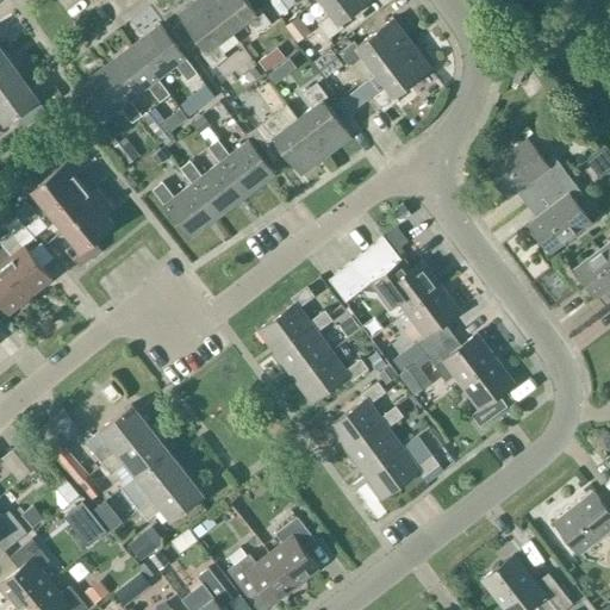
[(231,31),(206,0),(197,0),(179,14),(205,50),(201,53),(212,68),(226,57),(216,43),(231,31)]
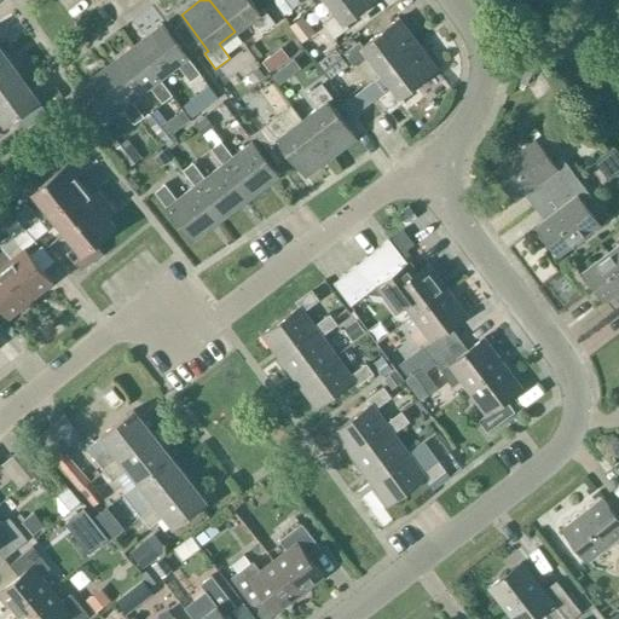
[(209,0),(235,32),(250,21),(260,34),(275,23),(264,9),(259,12),(249,0),(209,0)]
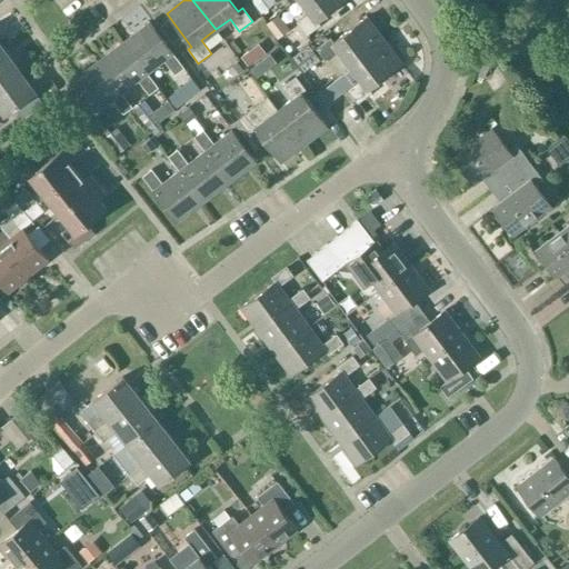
[(299,0),(309,12),(296,22),(306,36),(320,26),(317,21),(345,0),(299,0)]
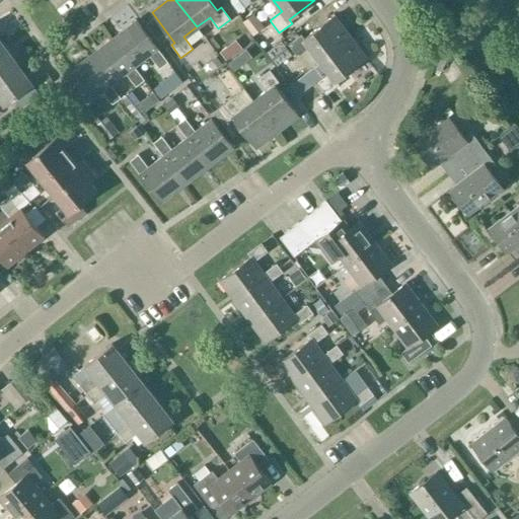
[(253,13),(242,22),(252,35),(264,27),(253,13)]
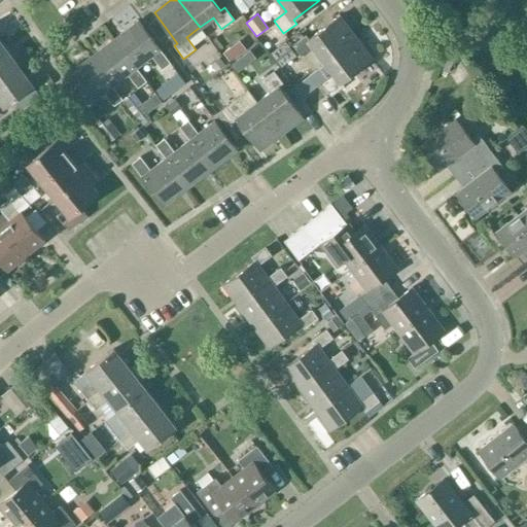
[(323,62),(355,38),(339,16),(308,39),(305,36),(292,45),(302,58),(314,48),(323,62)]
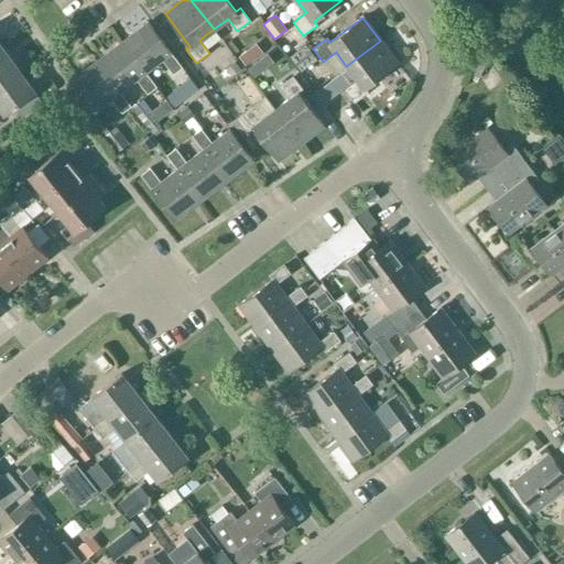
[(121,41),(145,73),(162,61),(173,75),(182,67),(147,21),(121,41)]
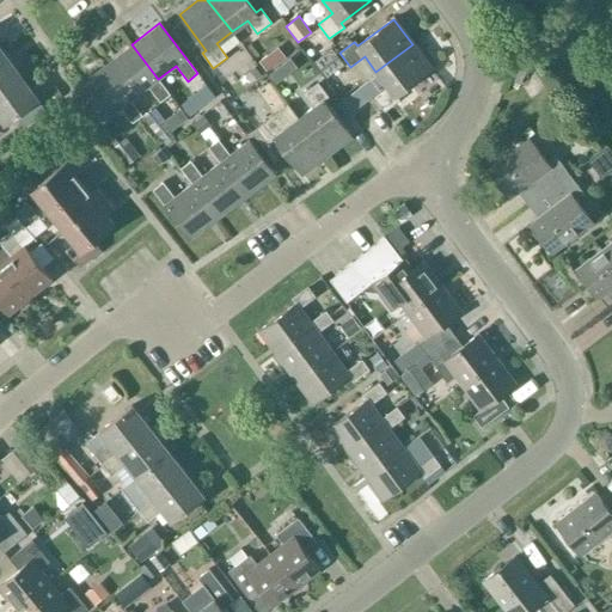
[(103,66),(129,101),(148,87),(160,102),(170,95),(158,79),(132,44),(103,66)]
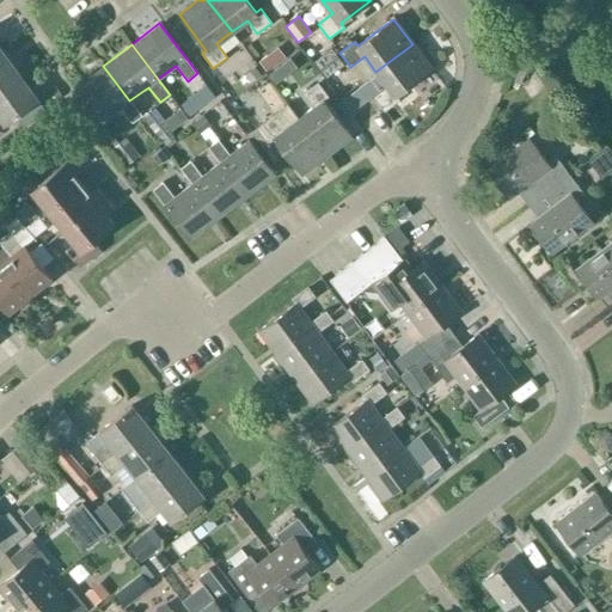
[(412,44),(375,72),(387,86),(379,92),(373,97),(384,111),(399,101),(396,96),(432,69),(412,44)]
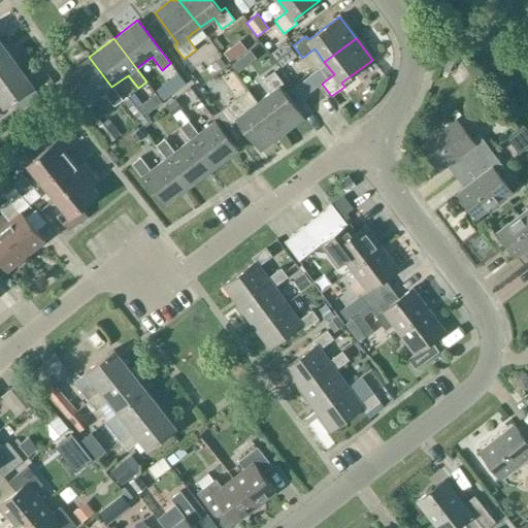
[(297,57),(287,43),(271,55),(282,68),(297,57)]
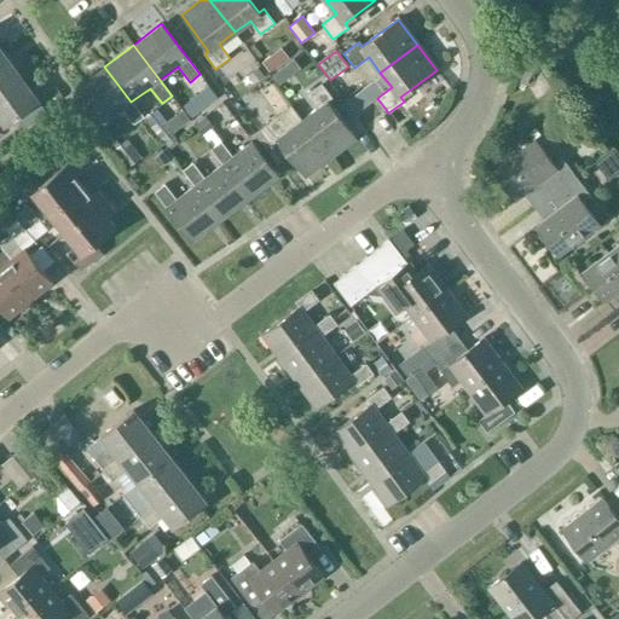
[(0,92),(22,77),(4,55),(0,57),(0,92)]
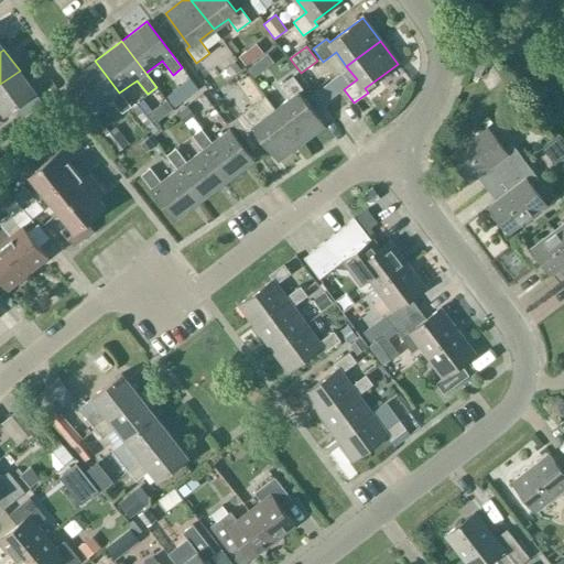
[(95,61),(69,80),(94,112),(111,99),(121,114),(130,107),(119,93),(95,61)]
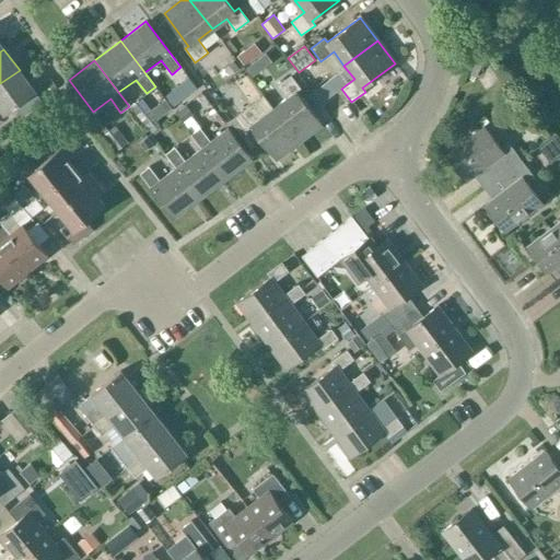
[(230,76),(238,69),(233,62),(225,69),(230,76)]
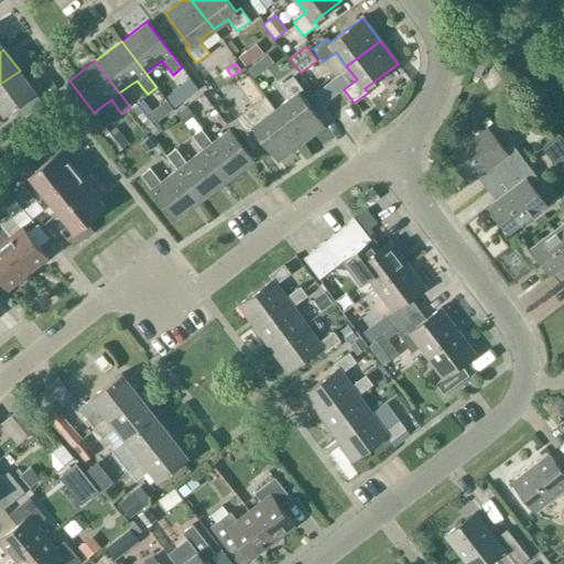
[(248,66),(220,88),(231,101),(258,79),(248,66)]
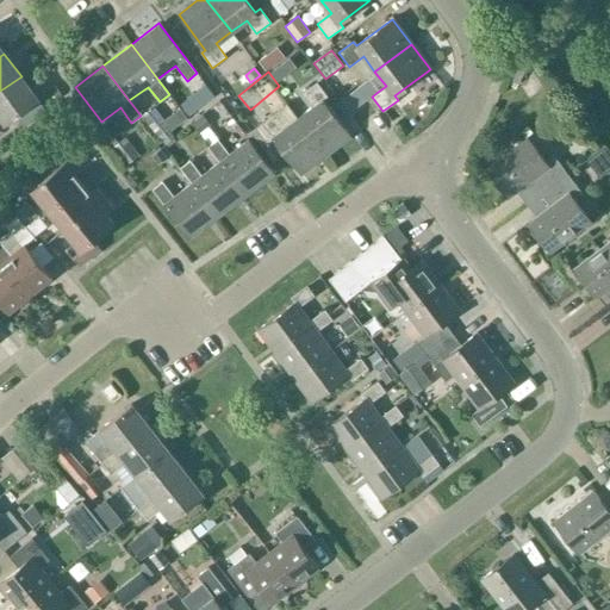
[(22,76),(0,91),(0,116),(6,124),(38,100),(22,76)]
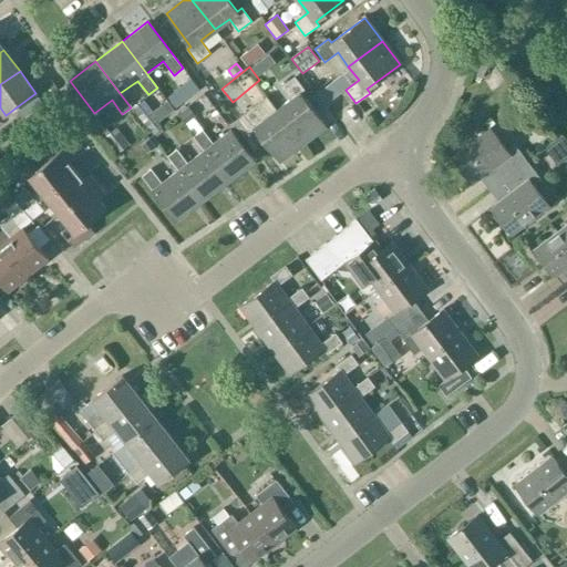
[(199,89),(188,74),(176,83),(187,99),(199,89)]
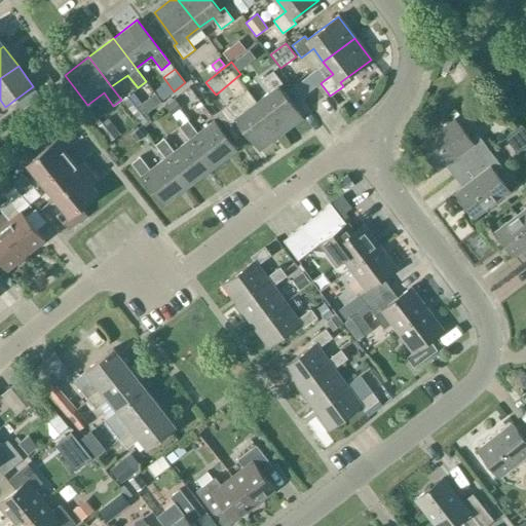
[(321,83),(326,79),(318,70),(290,91),(298,102),(321,83)]
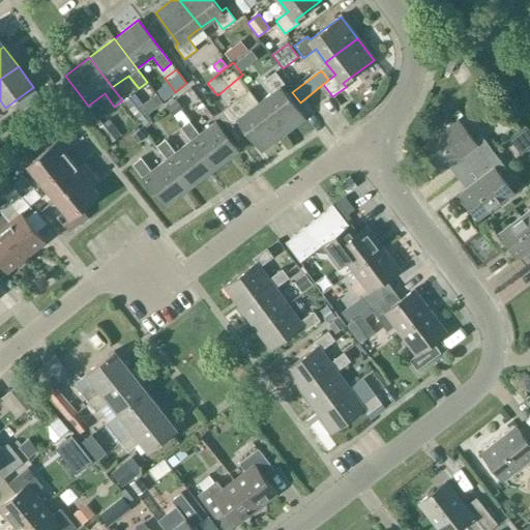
[(259,102),(283,135),(304,118),(282,87),(285,84),(275,71),(263,81),(272,93),(259,102)]
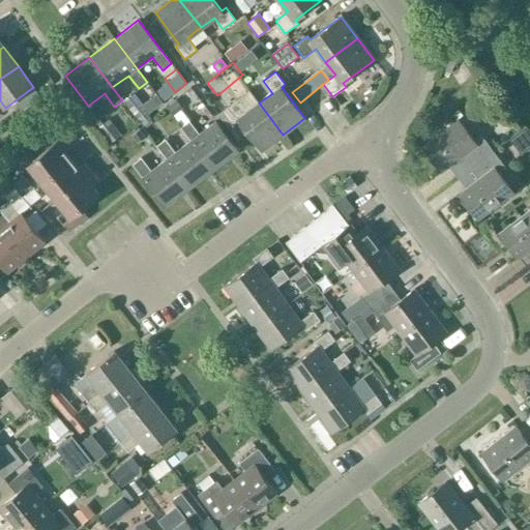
[(203,81),(192,85),(200,109),(212,104),(203,81)]
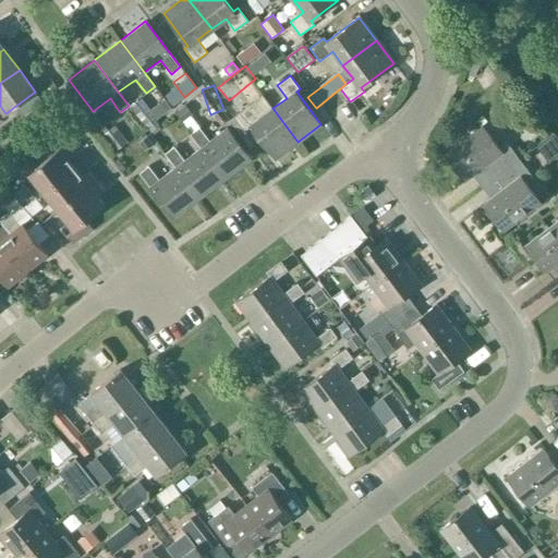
[(157,120),(141,98),(130,107),(146,129),(157,120)]
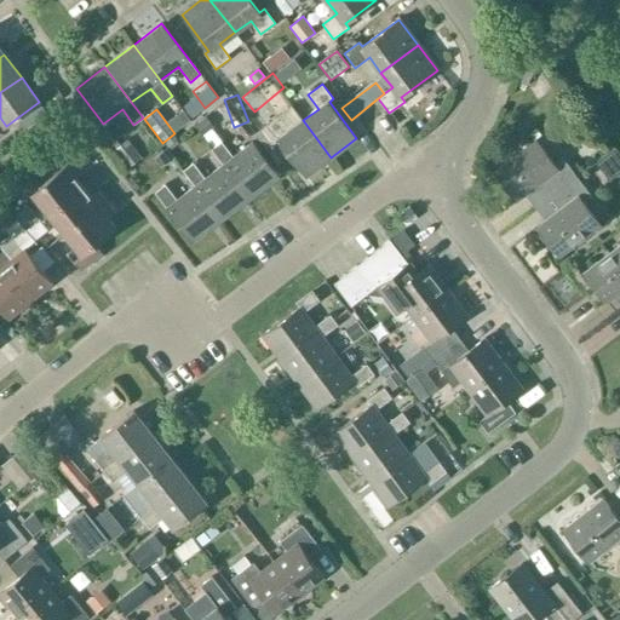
[(208,122),(217,139),(229,133),(220,116),(208,122)]
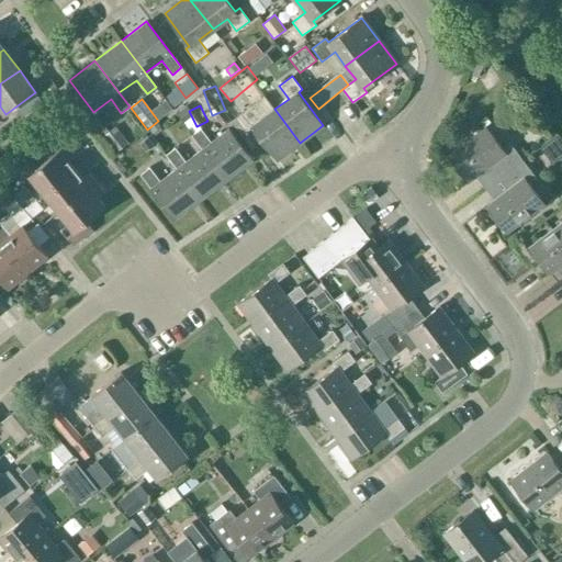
[(300,143),(274,109),(260,120),(250,107),(238,116),(248,130),(253,127),(277,159),(300,143)]
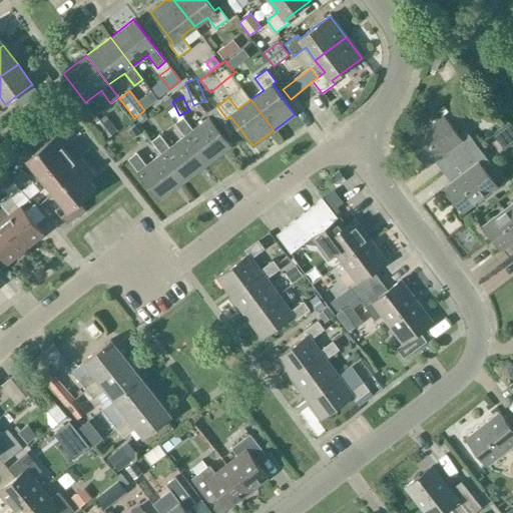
[(118,131),(105,115),(94,124),(107,140),(118,131)]
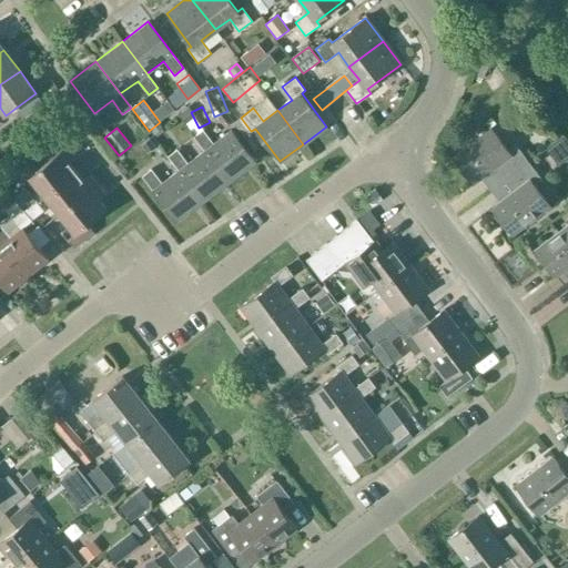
[(506,179),(528,161),(515,144),(507,150),(490,129),(454,156),(474,183),(496,166),(506,179)]
